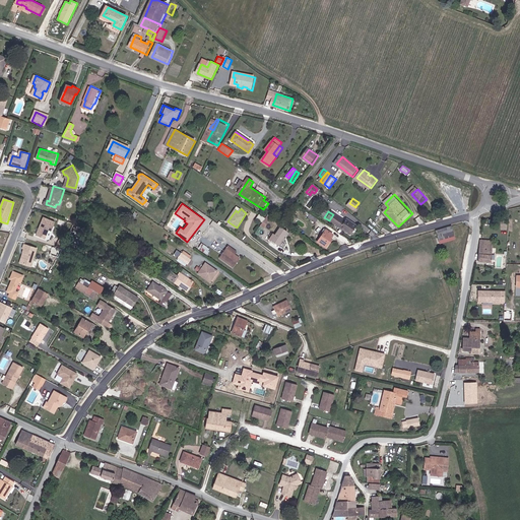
[(333,214),(329,220),(352,237),(359,228),(348,220),(347,223),(334,213),(333,214)]
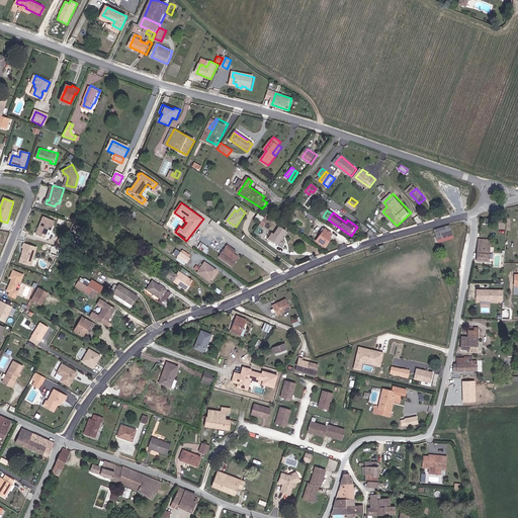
[(319,220),(311,214),(308,219),(316,224),(319,220)]
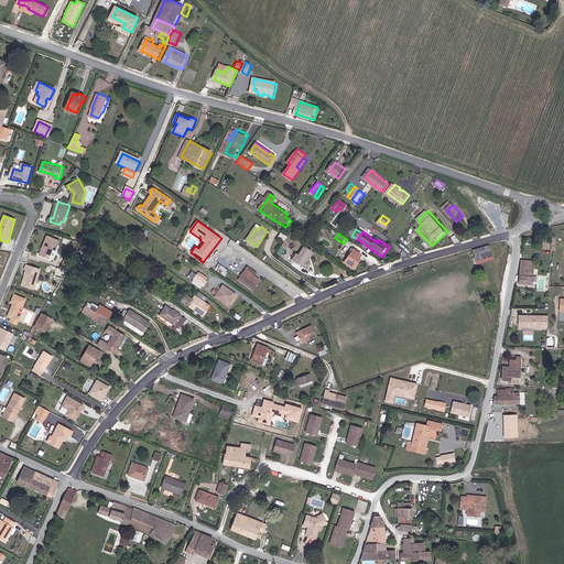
[(60,240),(46,237),(41,257),(51,259),(53,249),(56,250),(60,240)]
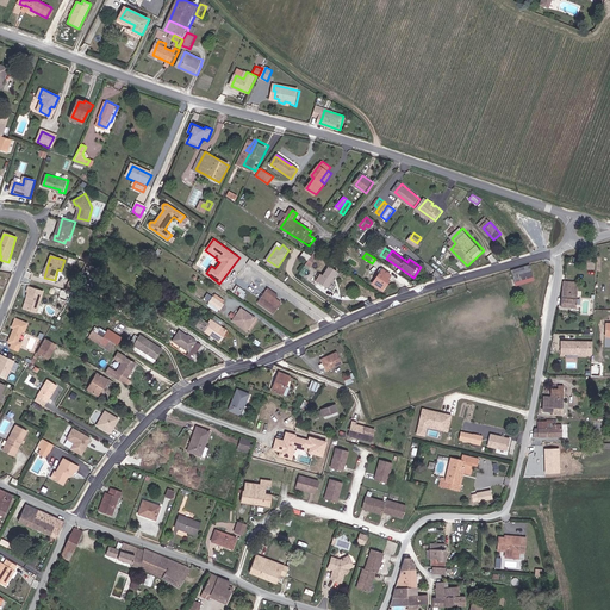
[(546,261),(534,265),(536,273),(549,271),(546,261)]
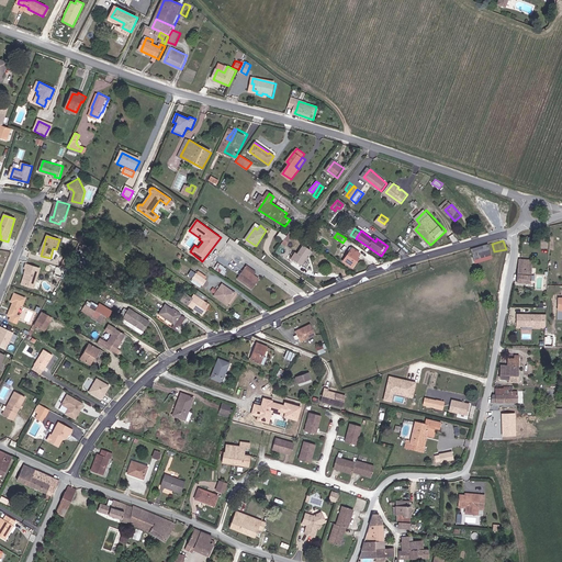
[(476,259),(493,254),(491,247),(487,248),(486,245),(473,249),(476,259)]
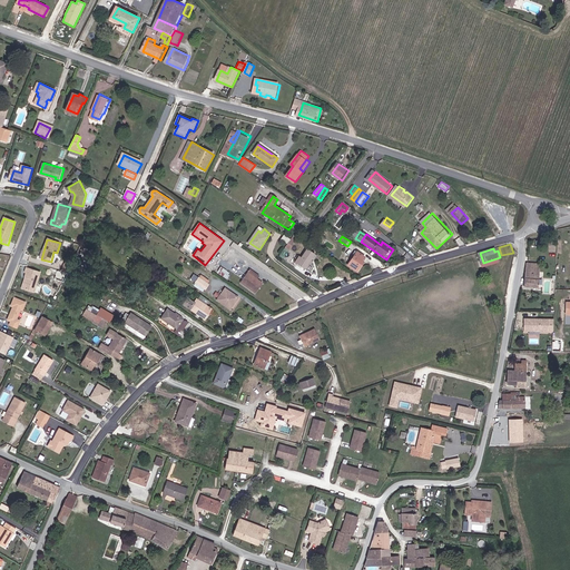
[(303,259),(298,265),(306,269),(316,255),(308,251),(303,259)]
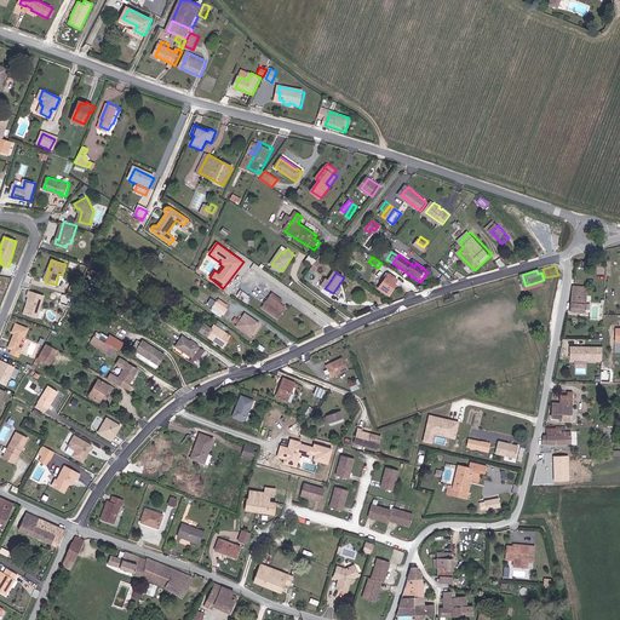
[(386,277),(388,279),(380,291),(390,297),(397,287),(396,286),(400,281),(389,274),(386,277)]
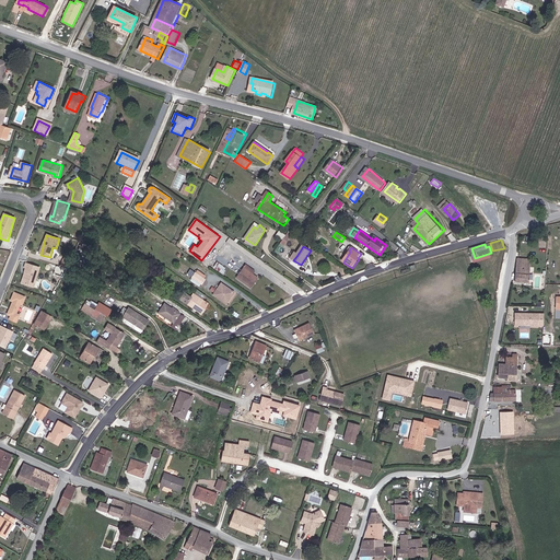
[(63,257),(58,267),(65,269),(70,259),(63,257)]
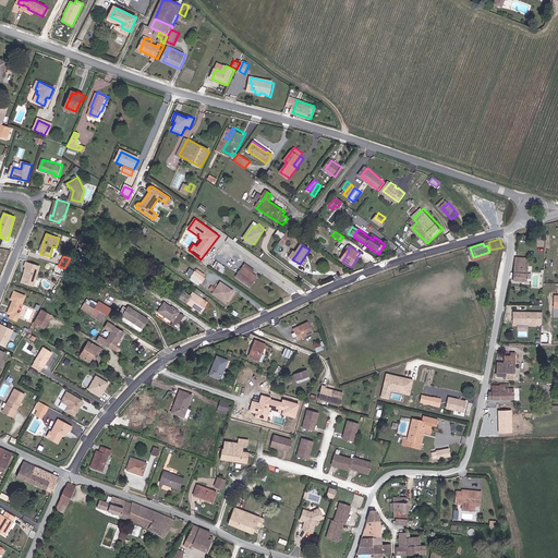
[(514,281),(529,282),(531,262),(517,259),(514,281)]
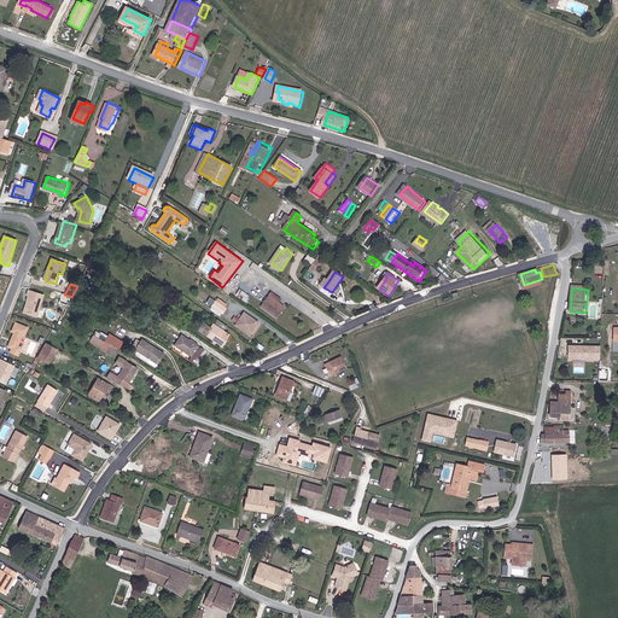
[(28,301),(24,313),(36,316),(42,296),(28,290),(27,295),(28,296),(27,301),(28,301)]
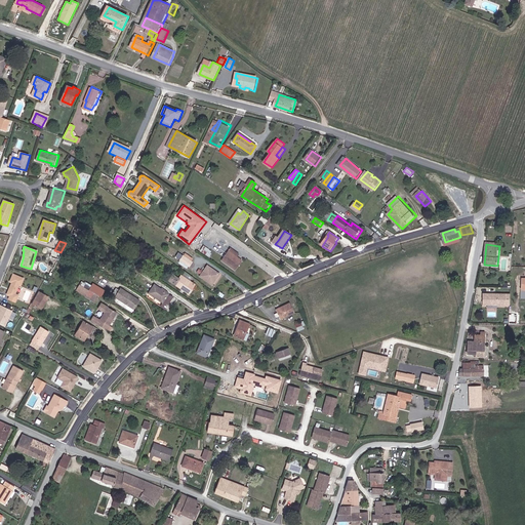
[(229,253),(223,263),(237,273),(243,264),(229,253)]
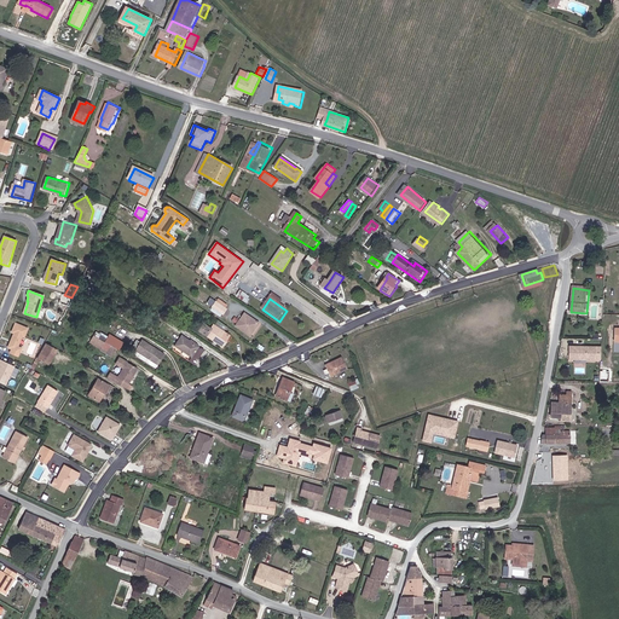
[(217,302),(213,307),(223,314),(226,310),(217,302)]
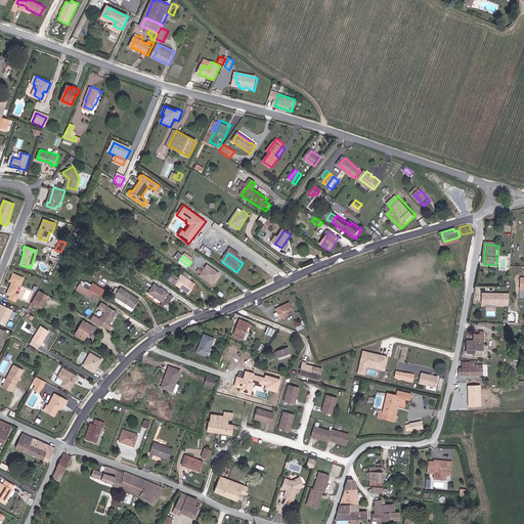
[(207,267),(200,277),(211,285),(218,275),(207,267)]
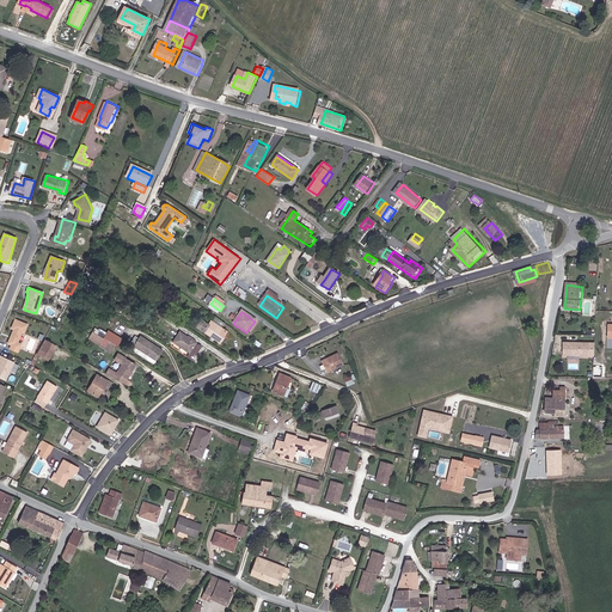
[(29,324),(16,319),(11,330),(12,330),(7,344),(10,346),(7,350),(19,354),(23,344),(18,343),(22,335),(24,335),(29,324)]
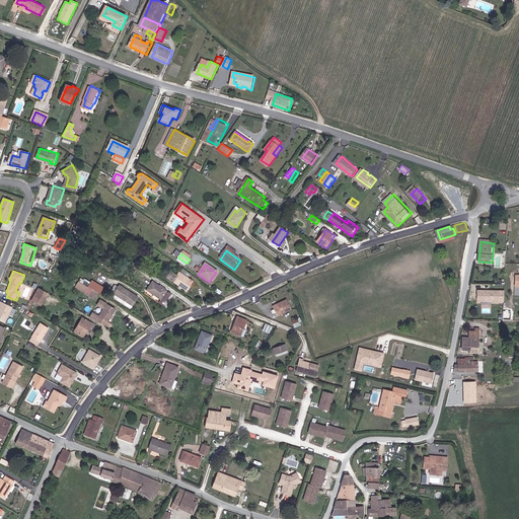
[(178,273),(178,274),(176,276),(175,275),(170,272),(166,277),(184,290),(189,285),(190,286),(193,282),(178,273)]
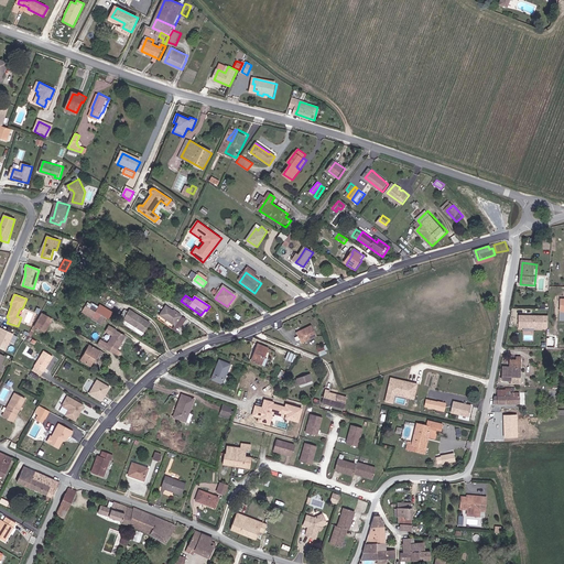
[(96,312),(85,304),(82,311),(93,317),(96,312)]
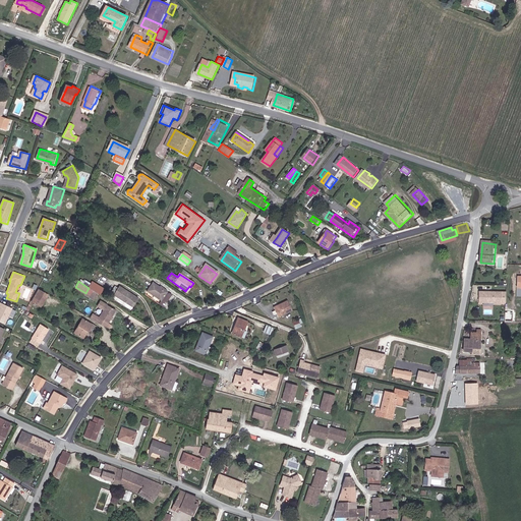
[(93,282),(89,288),(100,294),(104,289),(93,282)]
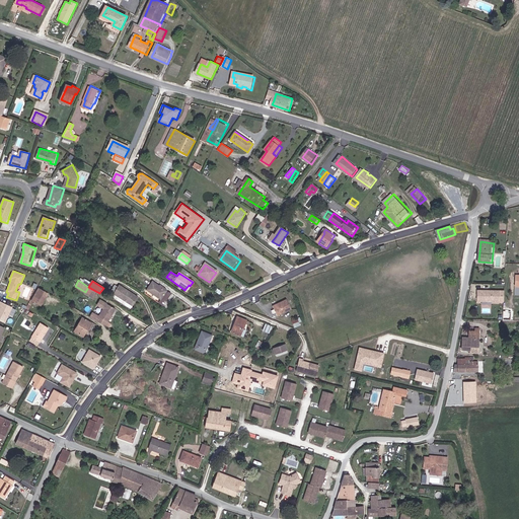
[(160,299),(166,290),(165,289),(166,288),(160,284),(159,286),(153,281),(147,289),(160,299)]
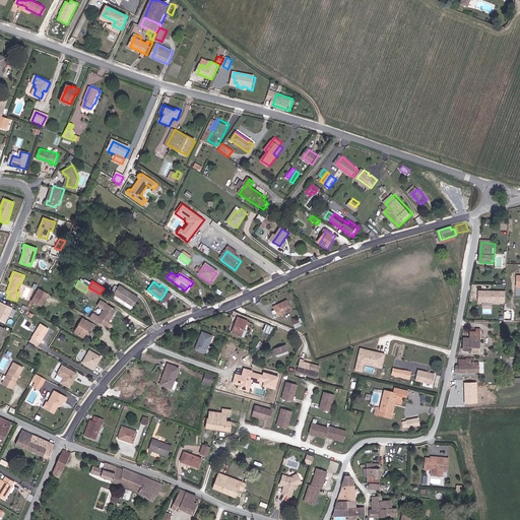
[(120,285),(116,294),(133,305),(138,297),(120,285)]
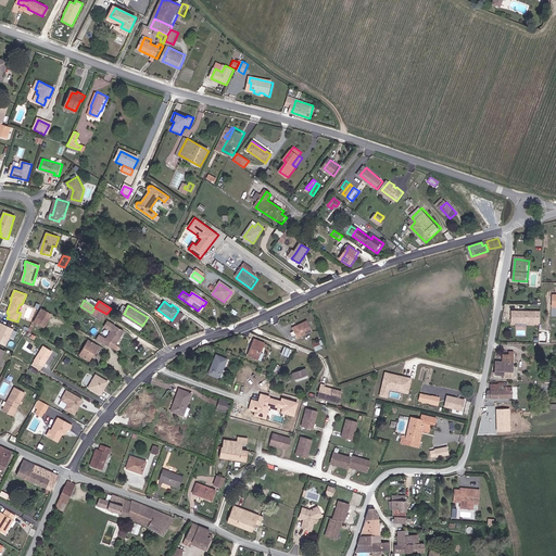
[(48,314),(48,313),(45,311),(38,307),(36,311),(40,314),(36,320),(38,321),(41,324),(48,314)]
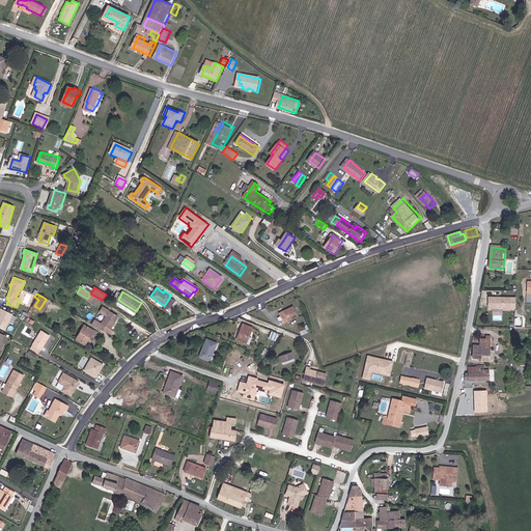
[(164,306),(150,296),(148,299),(167,311),(175,300),(172,298),(170,297),(164,306)]
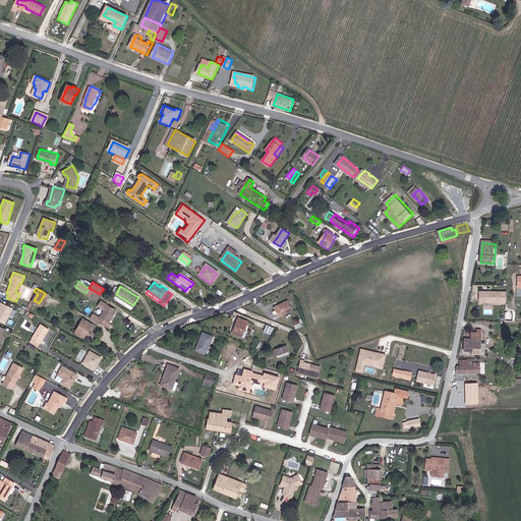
[(503,291),(480,290),(480,302),(502,302),(503,291)]
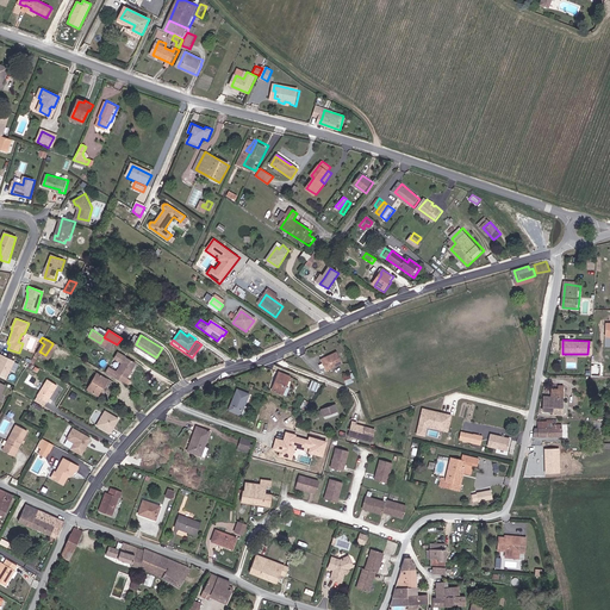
[(57,347),(53,344),(45,355),(50,359),(57,347)]
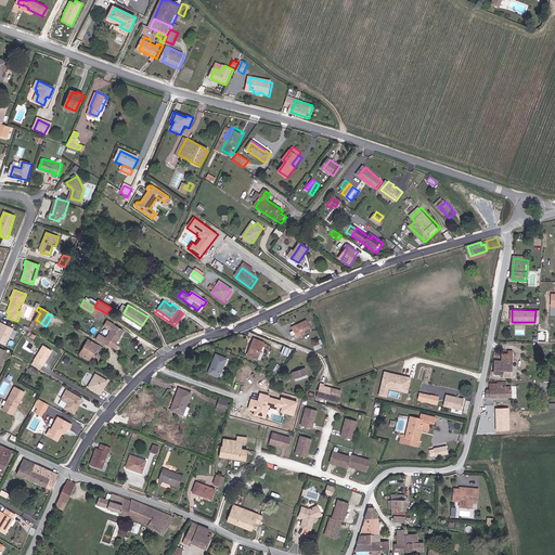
[(38,321),(36,320),(35,319),(28,328),(31,331),(38,321)]
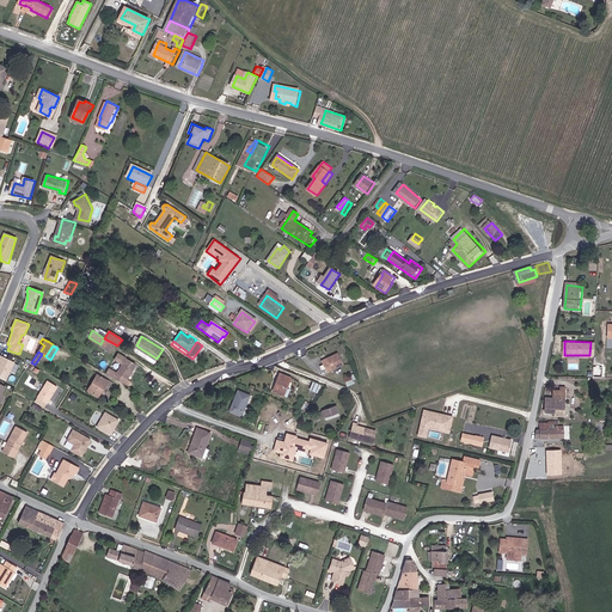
[(340,352),(323,360),(329,372),(346,363),(340,352)]
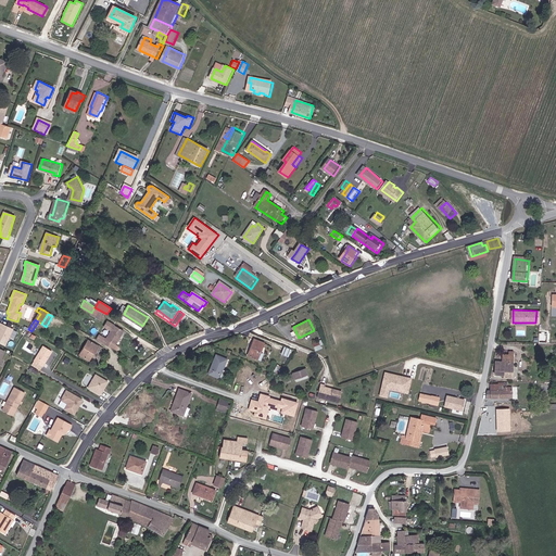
[(109,321),(105,326),(112,330),(106,339),(116,344),(124,330),(109,321)]
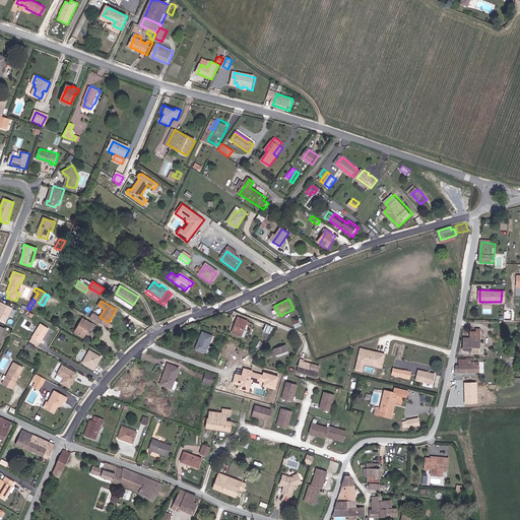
[(12,307),(0,302),(0,303),(0,306),(0,307),(0,306),(0,319),(6,322),(12,307)]
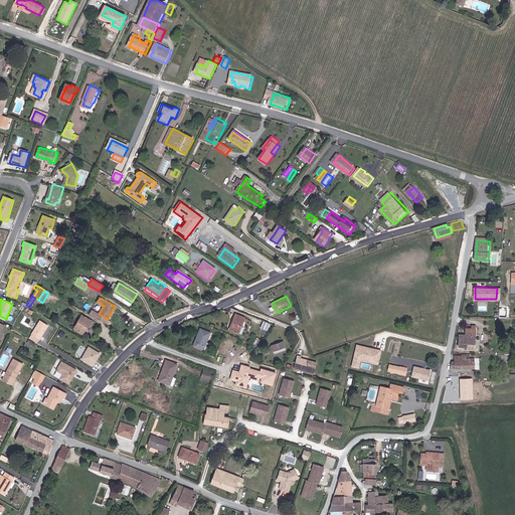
[(230,326),(235,315),(231,313),(227,325),(230,326)]
